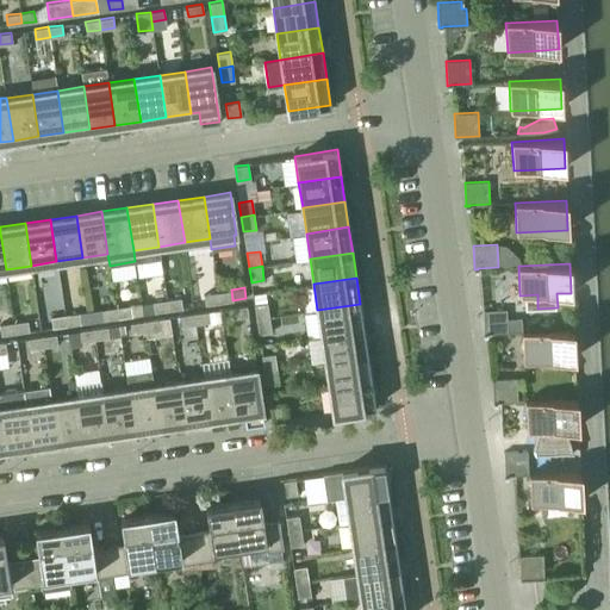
[(219,302),(232,300),(231,290),(217,292),(219,302)]
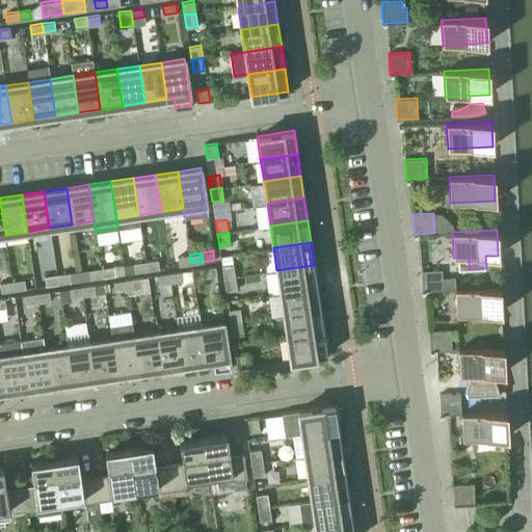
[(191,263),(189,255),(178,257),(179,265),(191,263)]
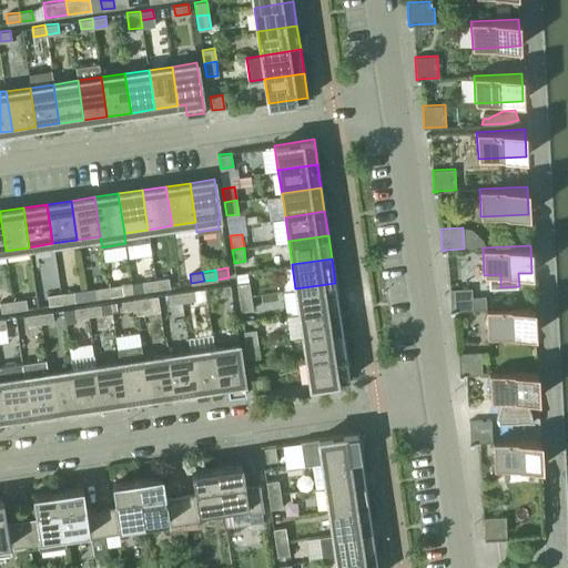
[(156,288),(170,286),(168,276),(155,279),(156,288)]
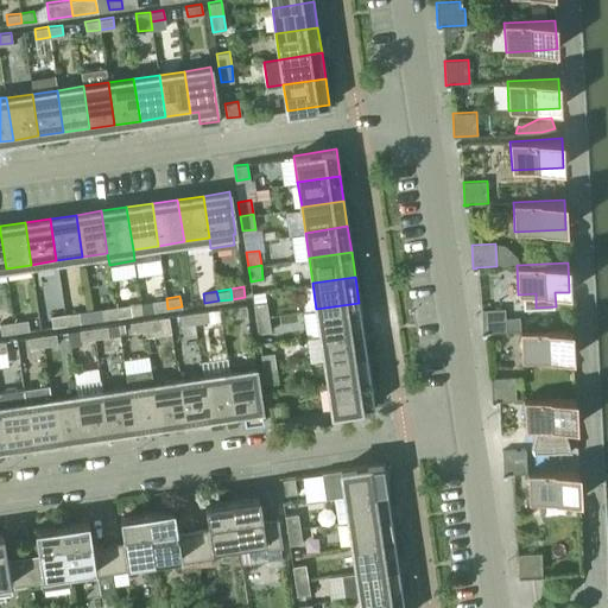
[(168,309),(166,298),(152,301),(153,311),(168,309)]
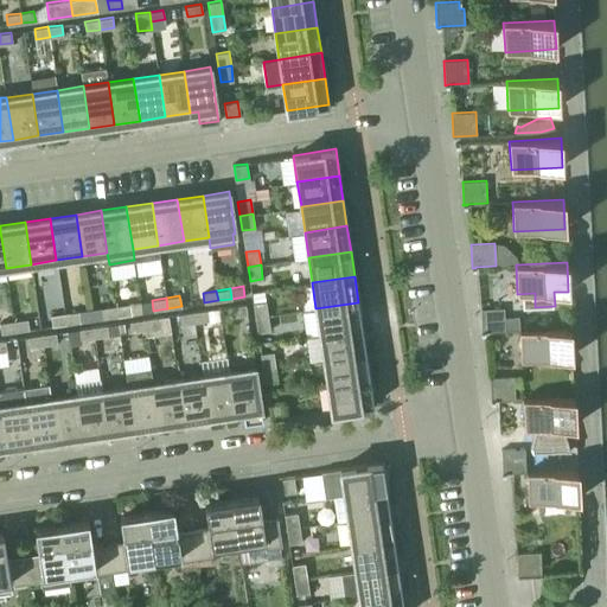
[(255,317),(268,315),(266,301),(253,302),(255,317)]
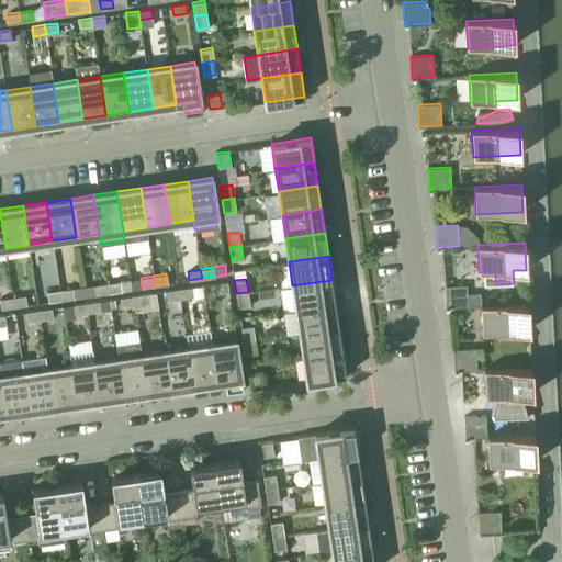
[(335,303),(332,280),(292,285),(296,308),(335,303)]
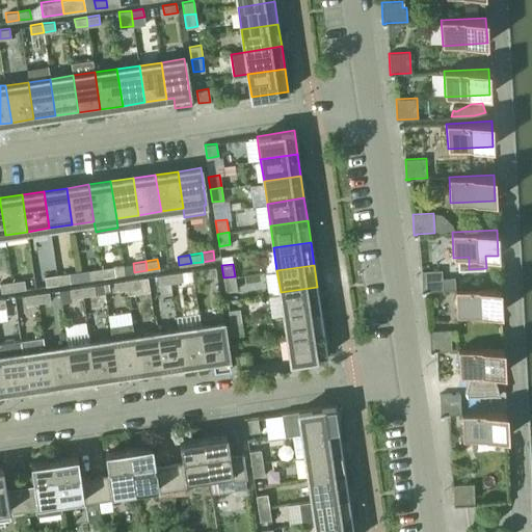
[(102,276),(114,274),(113,266),(101,268),(102,276)]
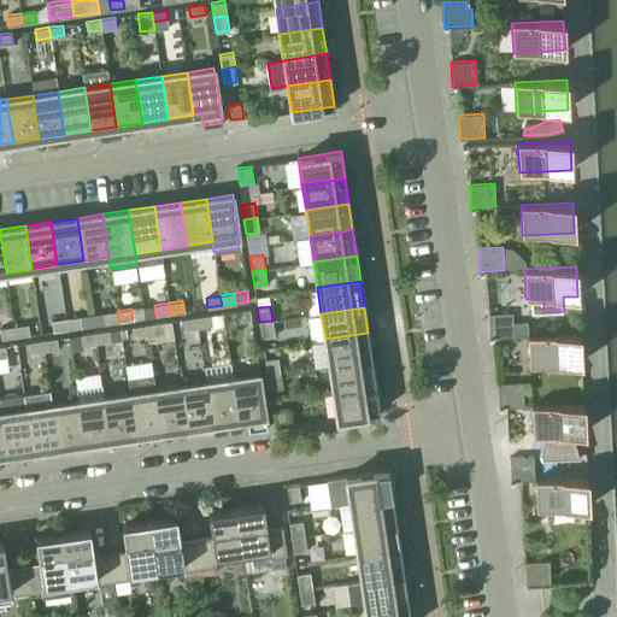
[(250,309),(234,311),(235,322),(251,319),(250,309)]
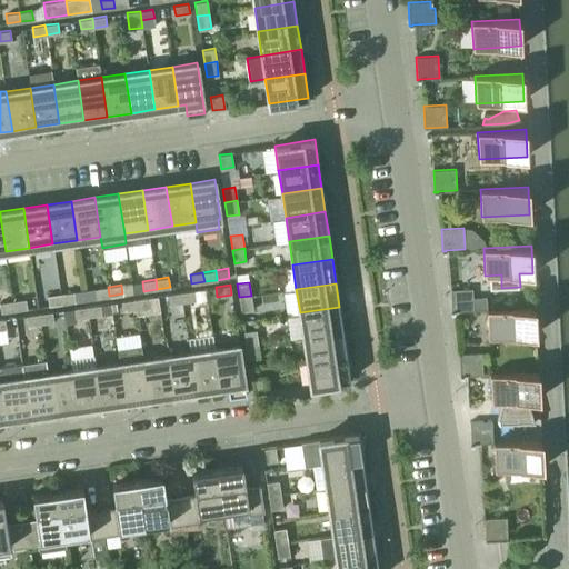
[(109,296),(108,287),(95,288),(97,298),(109,296)]
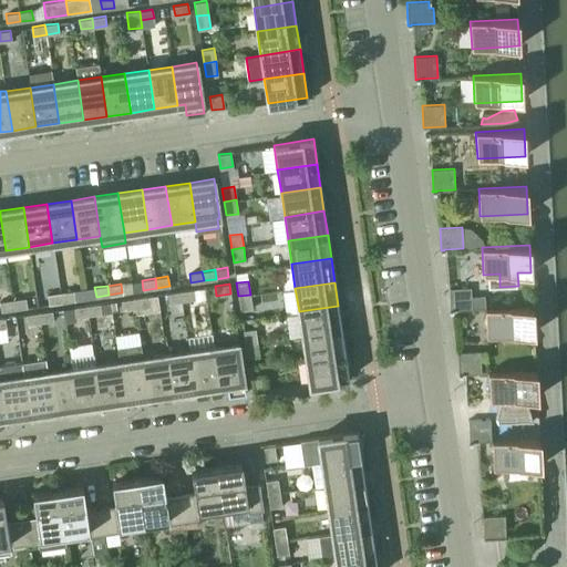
[(450,311),(453,310),(472,309),(471,287),(449,288),(449,310),(450,311)]
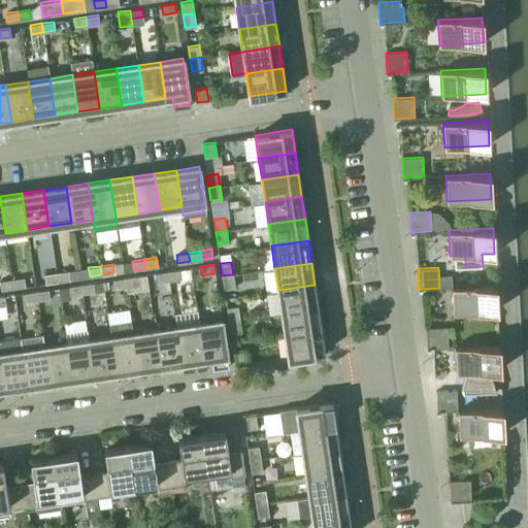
[(182,278),(180,269),(168,271),(170,279),(182,278)]
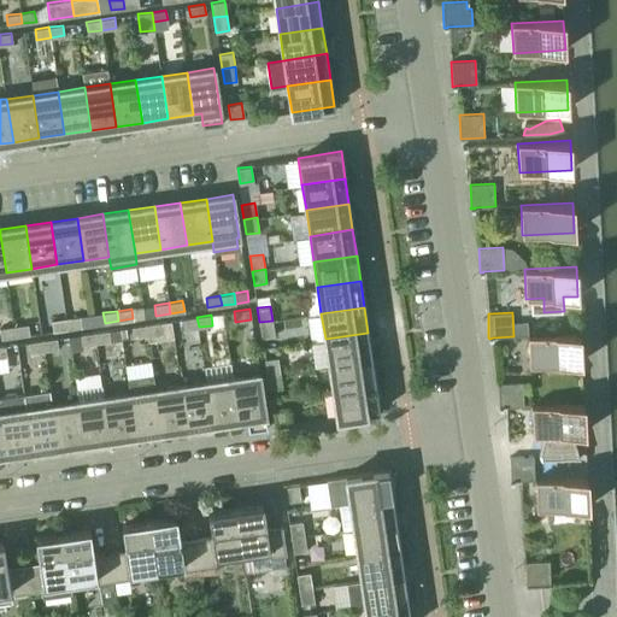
[(68,329),(81,327),(80,316),(65,318),(68,329)]
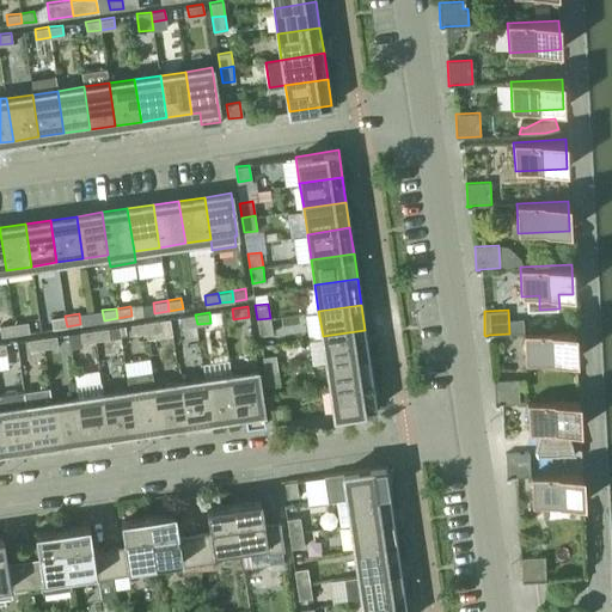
[(197,324),(195,314),(182,317),(183,326),(197,324)]
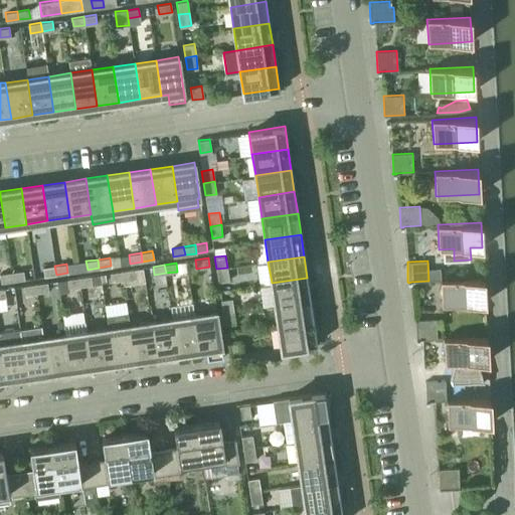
[(56,275),(54,266),(43,268),(44,276),(56,275)]
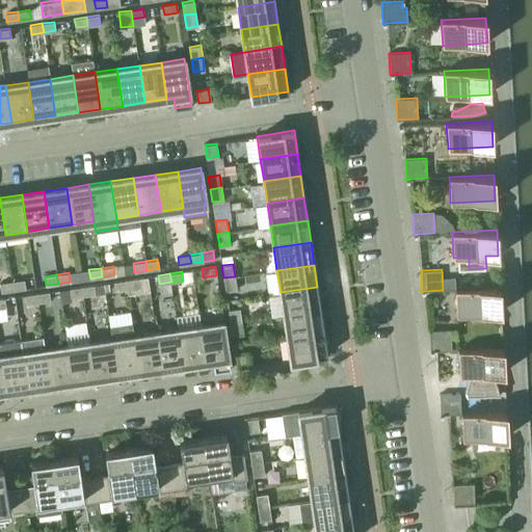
[(126,280),(127,289),(128,294),(151,291),(149,276),(126,280)]
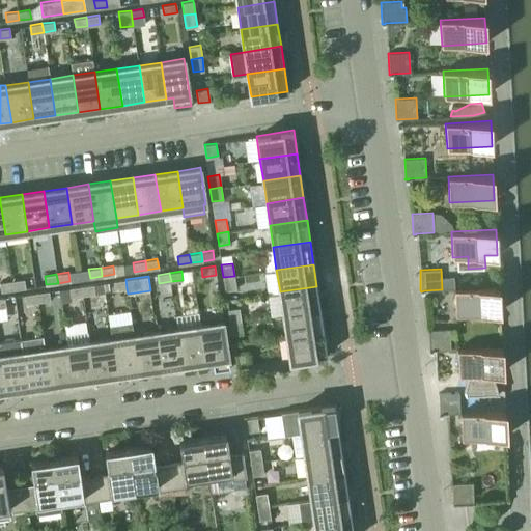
[(223,277),(225,290),(236,288),(234,276),(223,277)]
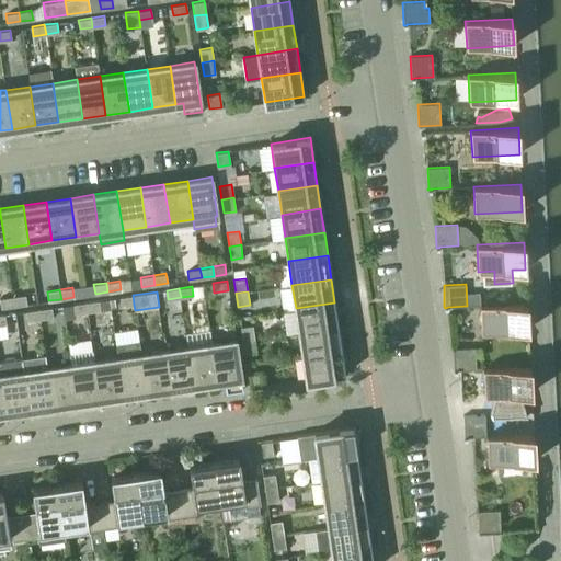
[(13,306),(26,304),(25,295),(12,296),(13,306)]
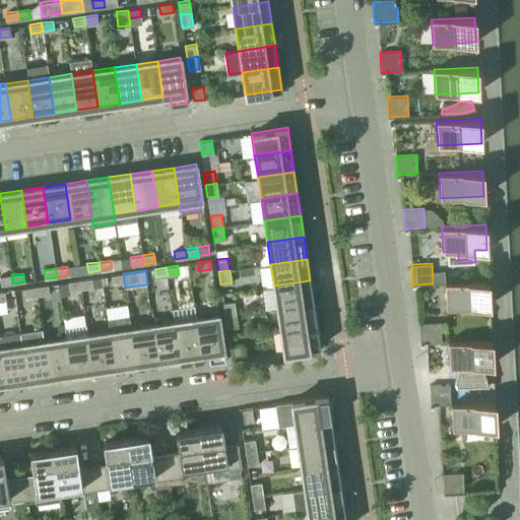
[(123,273),(111,275),(112,284),(124,282),(123,273)]
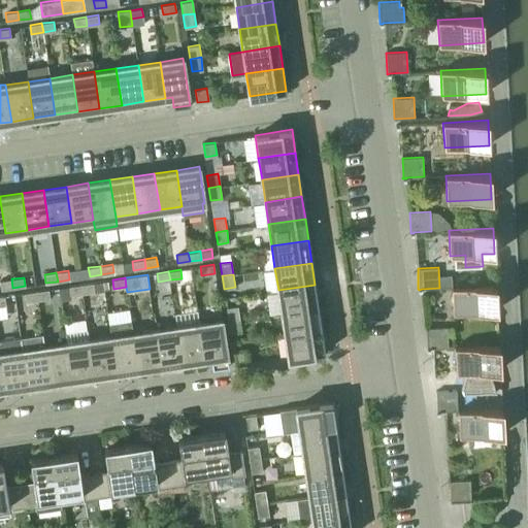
[(12,288),(11,278),(0,279),(0,285),(1,290),(12,288)]
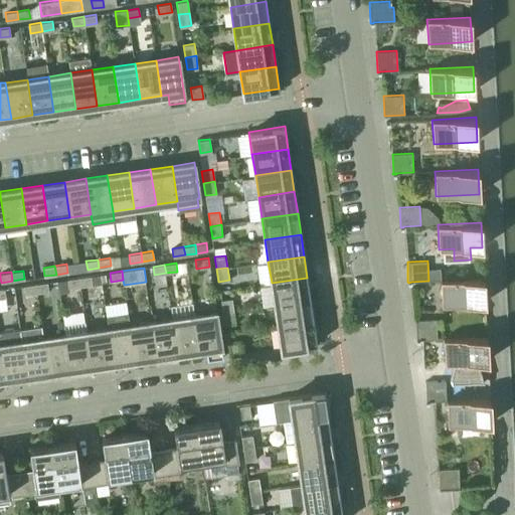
[(92,284),(91,276),(78,278),(79,286),(92,284)]
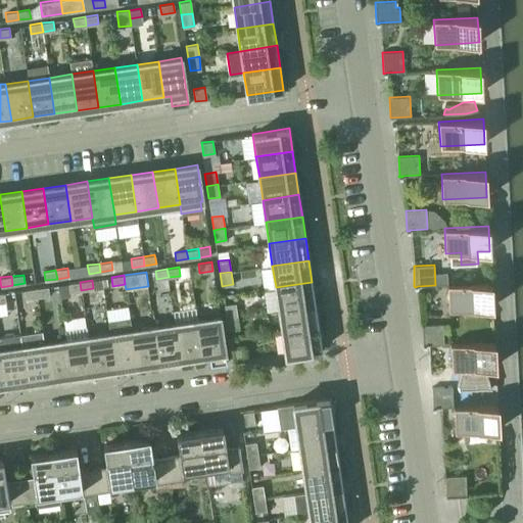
[(81,290),(80,282),(67,283),(68,292),(81,290)]
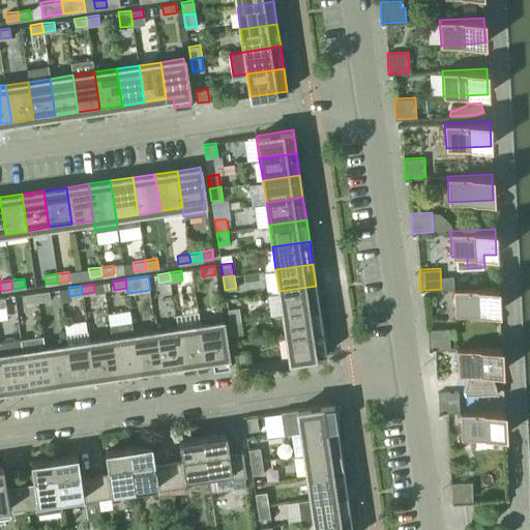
[(319,307),(316,286),(280,291),(283,314),(319,307)]
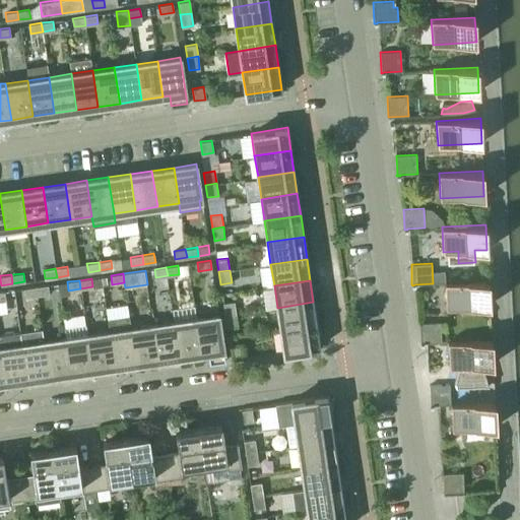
[(446,308),(490,305),(489,280),(445,282),(446,308)]
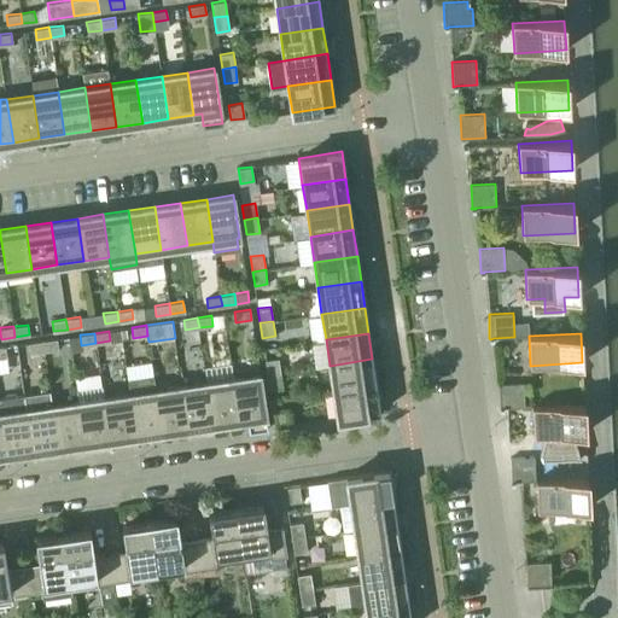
[(57,338),(42,340),(44,351),(58,349),(57,338)]
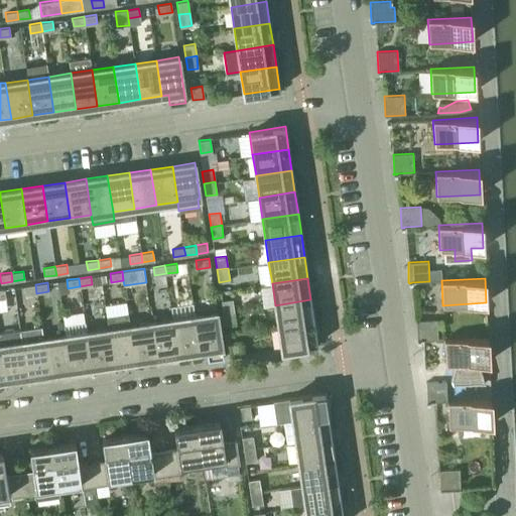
[(36,293),(35,284),(23,286),(24,294),(36,293)]
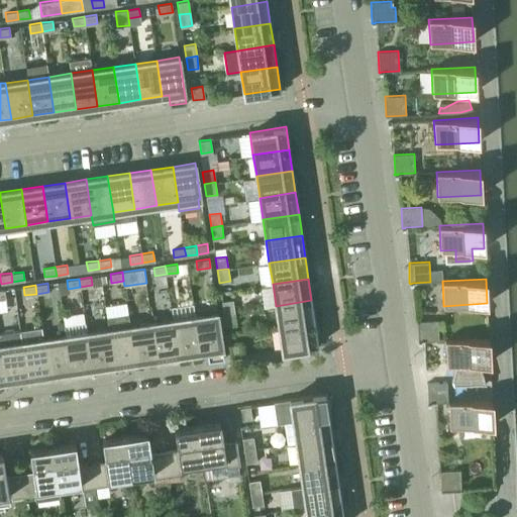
[(223,313),(234,312),(233,299),(222,301),(223,313)]
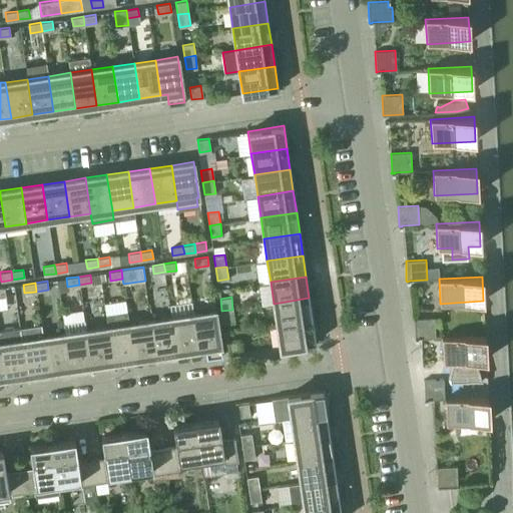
[(277,325),(313,320),(309,298),(274,304),(277,325)]
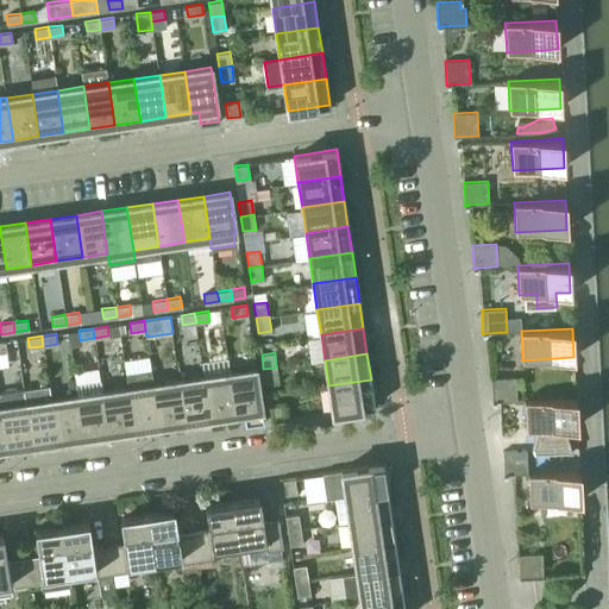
[(102,366),(81,368),(82,388),(104,387),(102,366)]
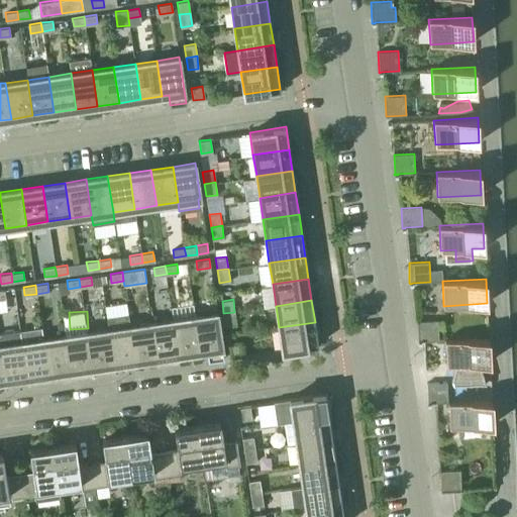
[(223,313),(225,325),(236,324),(234,312),(223,313)]
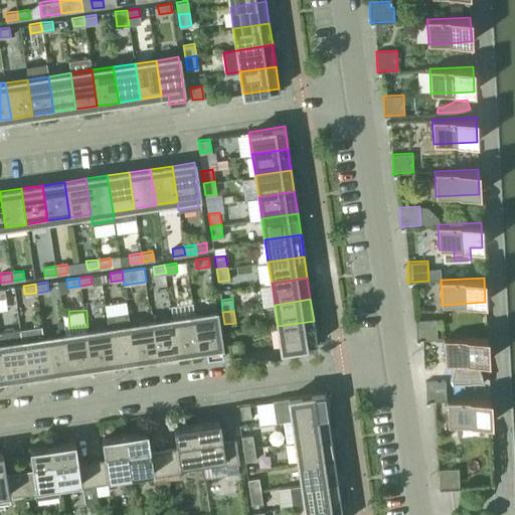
[(216,312),(194,315),(199,350),(205,349),(207,359),(223,357),(216,312)]
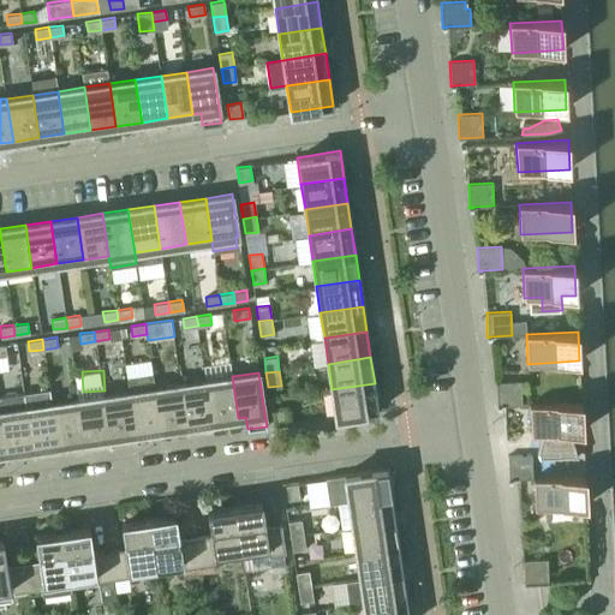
[(161,430),(154,387),(153,374),(127,377),(130,390),(129,392),(135,434),(161,430)]
